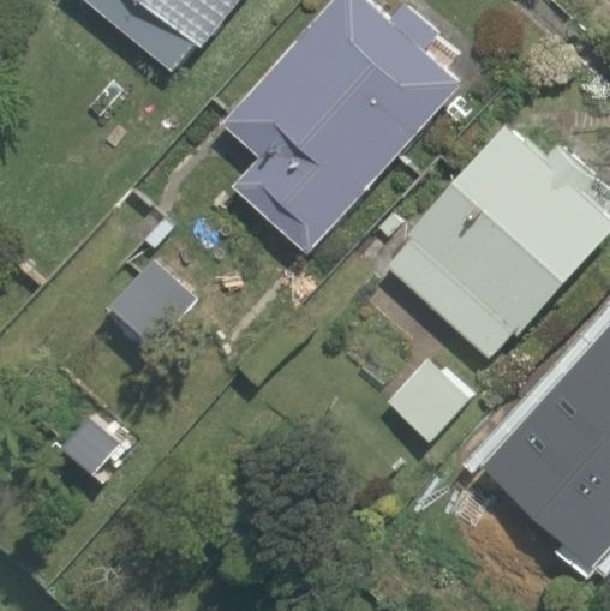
[(81,0),(185,79),(245,0),(81,0)]
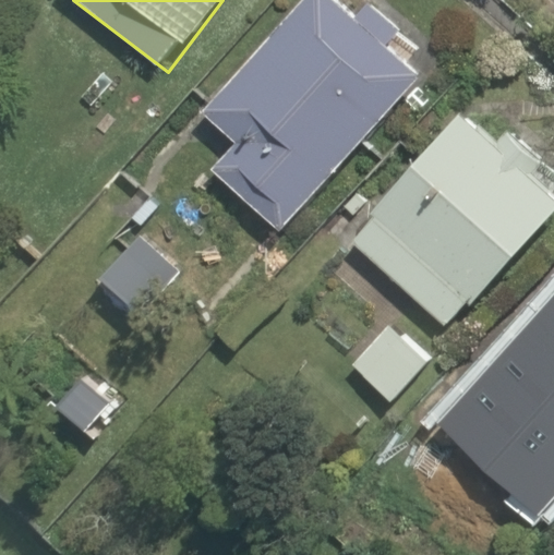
[(360,0),(294,0),(201,120),(223,137),(197,170),(277,233),(423,49),(360,0)]
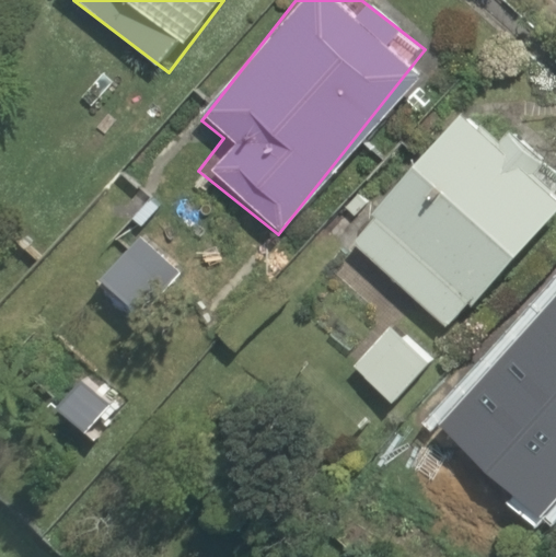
[(446,328),(555,205),(555,185),(467,106),(347,240),(446,328)]
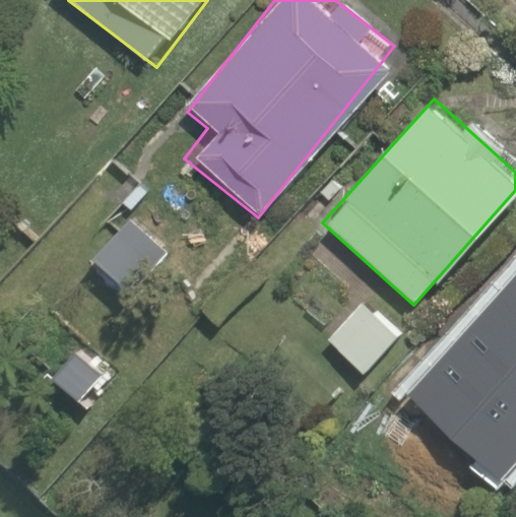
[(515,261),(467,315),(473,321),(424,376),(480,428),(508,397),(515,403),(515,261)]
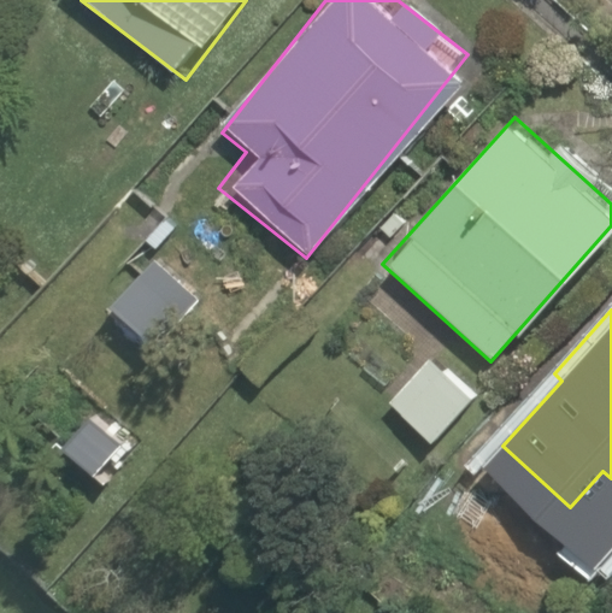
[(486,401),(431,353),(388,402),(442,451),(486,401)]
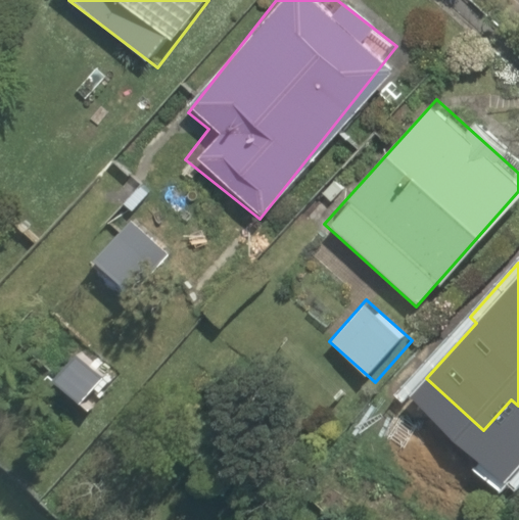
All buildings are outlined.
